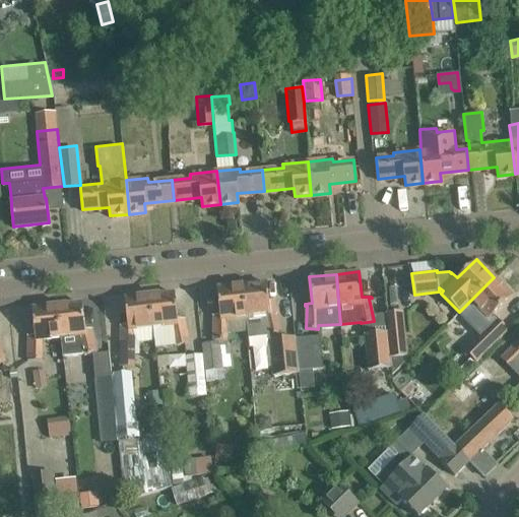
[(494,277),(459,312),(458,313),(479,334),(464,349),(475,361),(507,328),(493,314),(511,295),(494,277)]
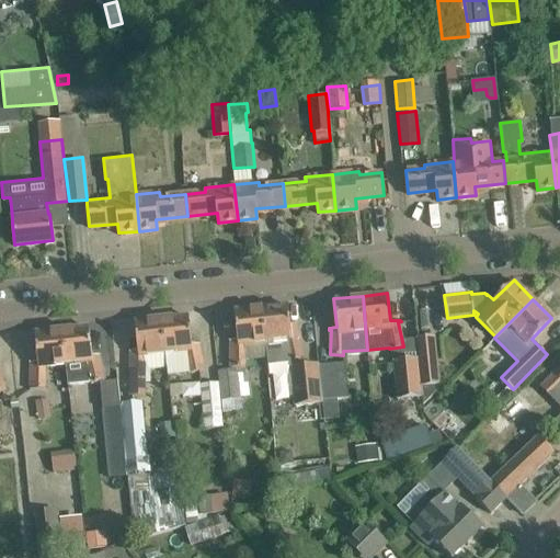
[(287,304),(261,306),(265,342),(286,340),(290,361),(304,357),(300,344),(296,322),(289,323),(287,304)]
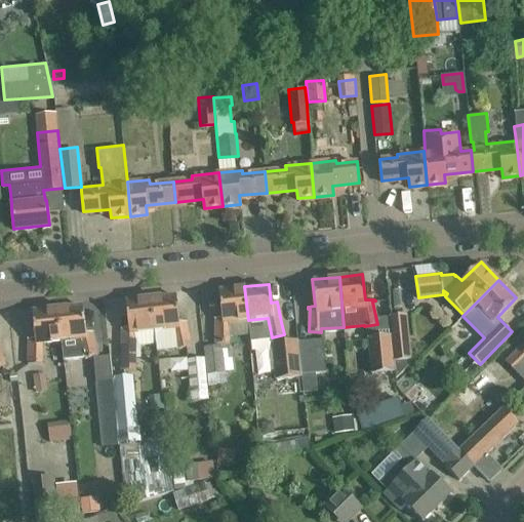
[(248,320),(244,286),(218,289),(222,316),(214,317),(214,319),(216,319),(215,343),(229,343),(230,322),(248,320)]
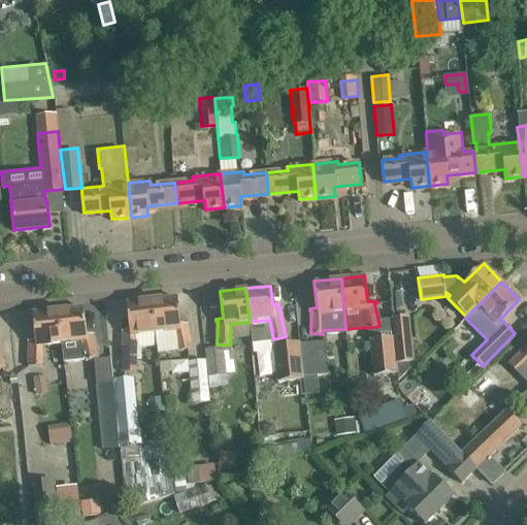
[(188,322),(179,323),(176,296),(152,298),(156,332),(158,352),(179,350),(192,348),(187,324),(189,323),(188,322)]
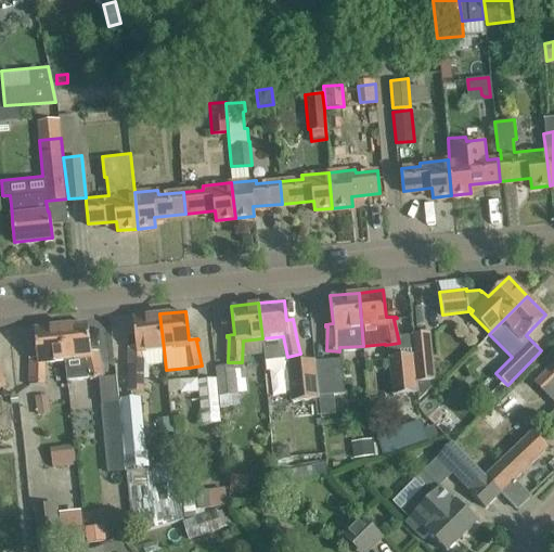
[(164,349),(159,313),(132,317),(136,345),(128,346),(128,348),(130,348),(127,389),(141,390),(144,351),(164,349)]
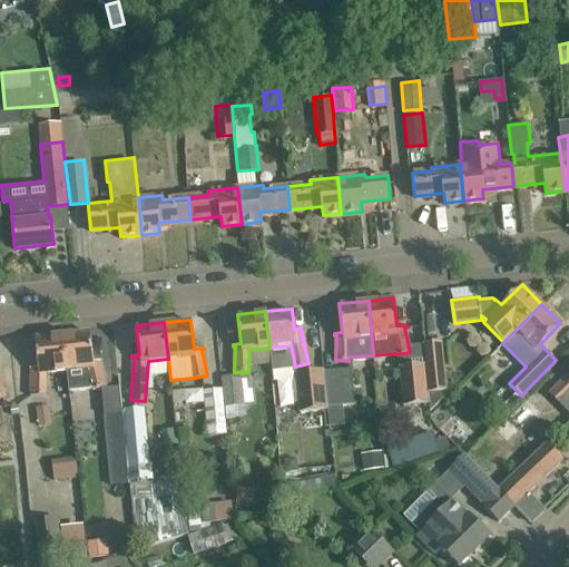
[(92,389),(106,385),(100,361),(102,361),(102,359),(92,360),(89,331),(61,334),(68,390),(91,388),(92,389)]
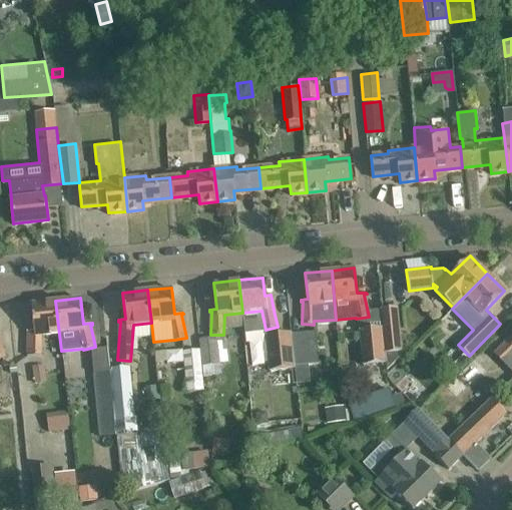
[(59,333),(55,301),(31,303),(34,329),(26,330),(26,332),(29,332),(27,354),(39,355),(42,335),(59,333)]
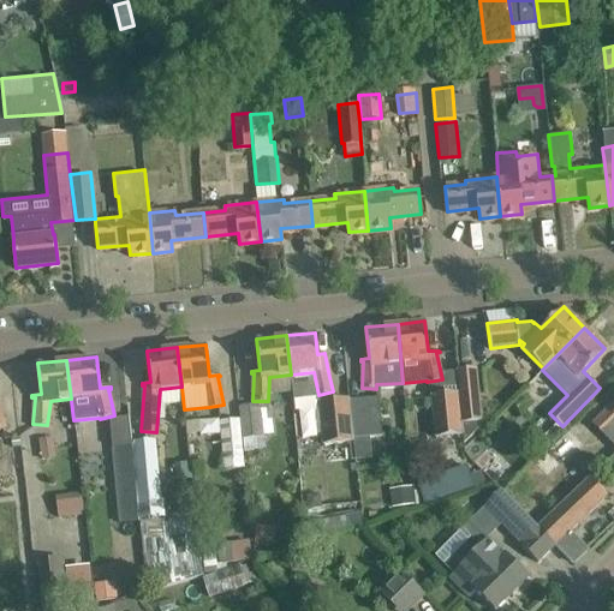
[(463,432),(464,441),(482,424),(476,366),(457,369),(459,390),(463,432)]
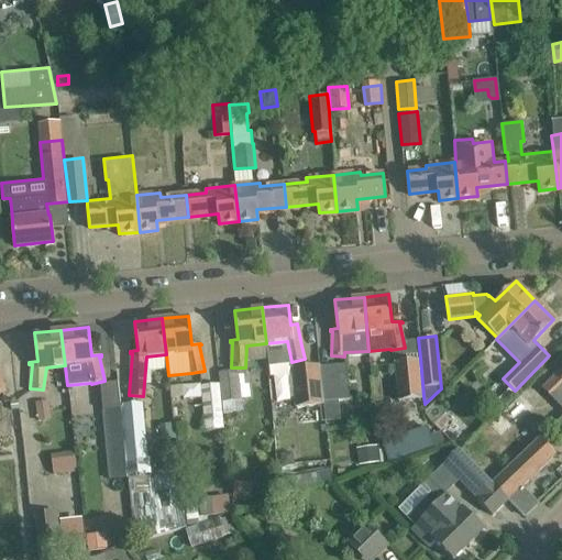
[(423,396),(420,358),(394,361),(397,399),(423,396)]
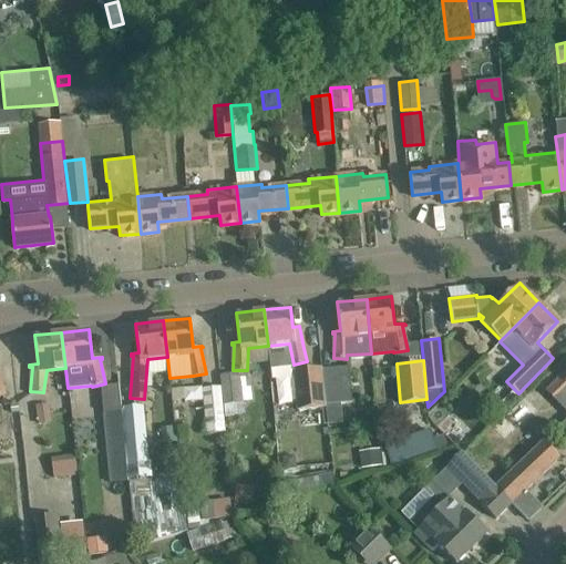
[(349,365),(322,367),(326,402),(352,400),(349,365)]
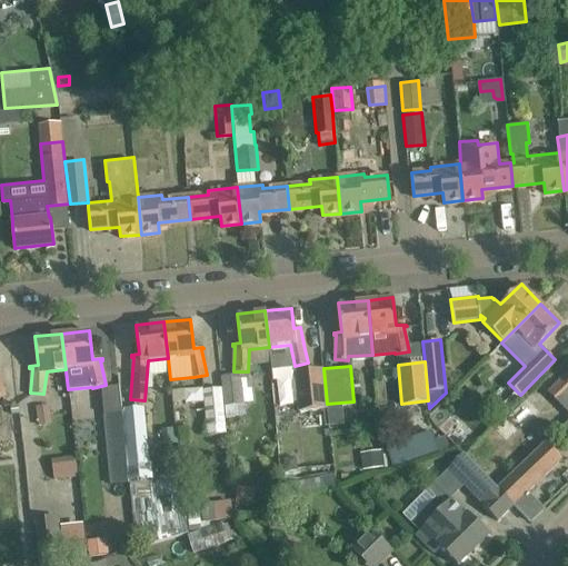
[(327,404),(324,368),(324,367),(294,370),(298,410),(324,407),(327,407),(327,404)]
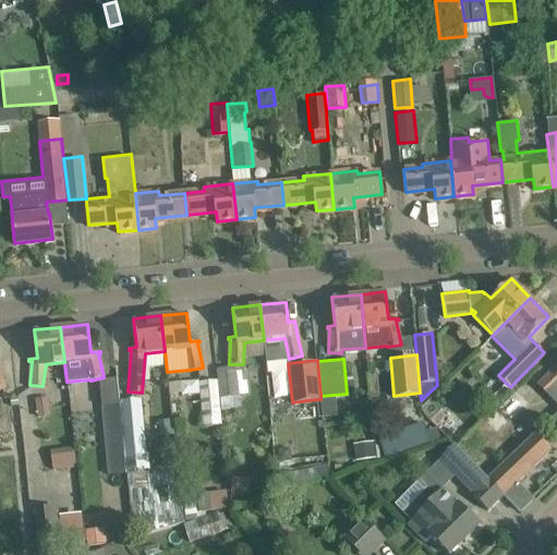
[(556,365),(539,384),(548,394),(556,402),(556,365)]
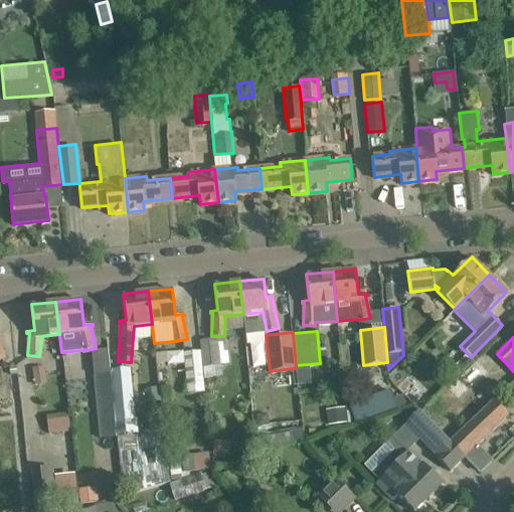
[(200,339),(203,377),(212,376),(212,374),(221,374),(217,338),(200,339)]
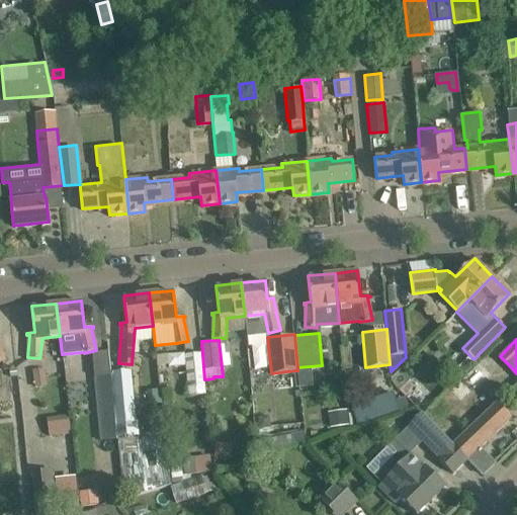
[(185,353),(189,394),(205,393),(201,351),(185,353)]
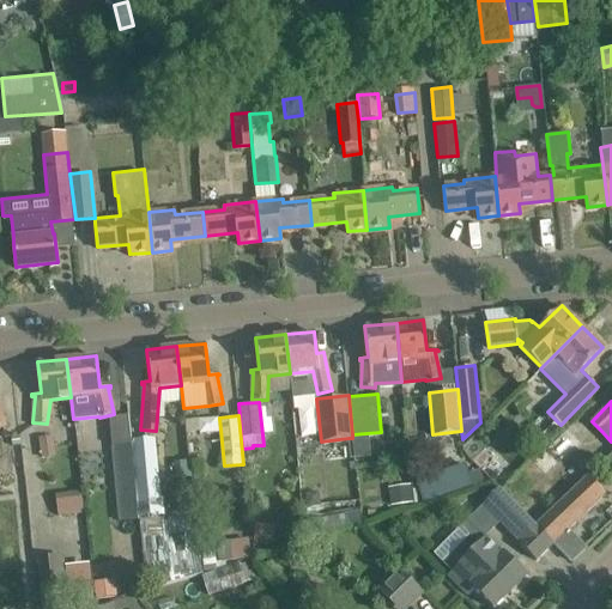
[(199,418),(186,419),(187,431),(200,430),(199,418)]
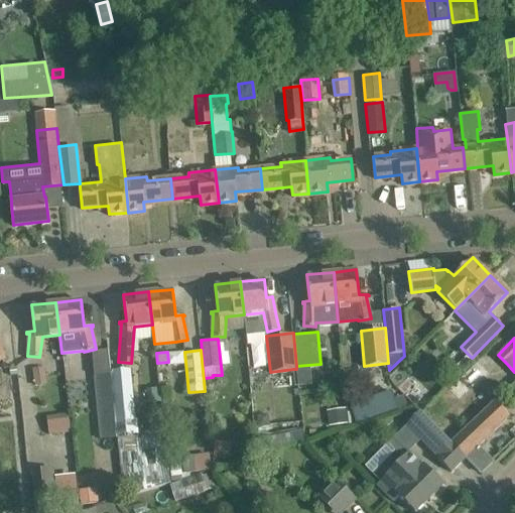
[(478,359),(460,375),(471,387),(489,371),(478,359)]
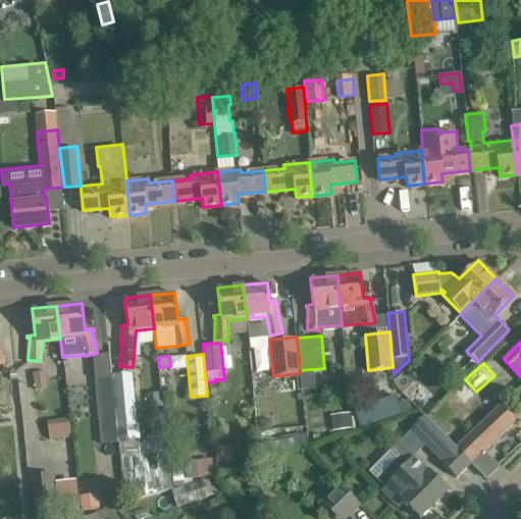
[(112,369),(118,438),(138,436),(132,367),(112,369)]
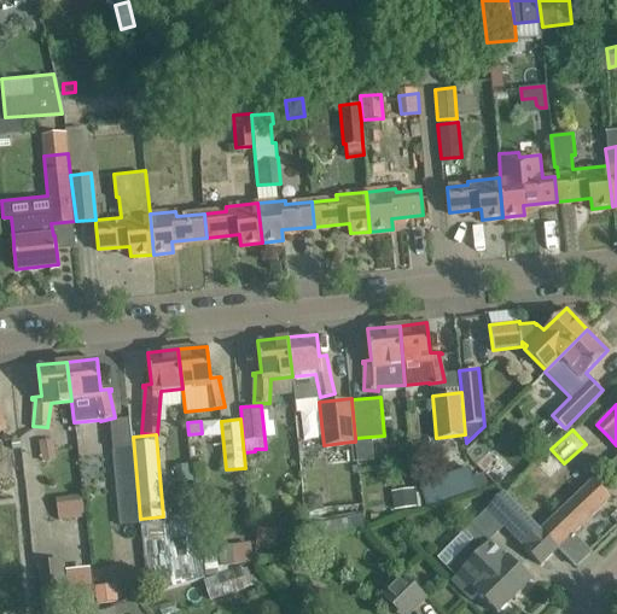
[(131,437),(112,438),(120,522),(138,521),(131,437)]
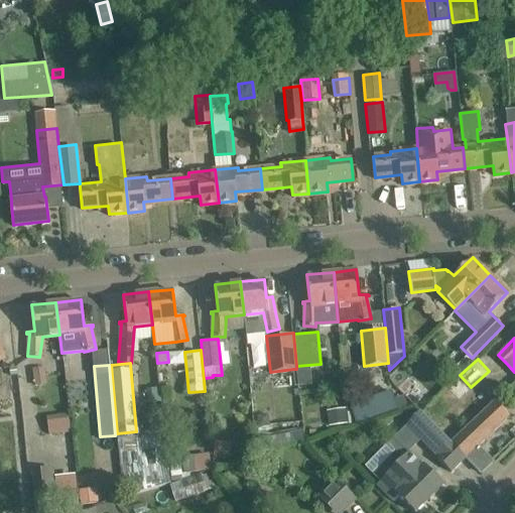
[(16,366),(8,366),(9,374),(17,373),(16,366)]
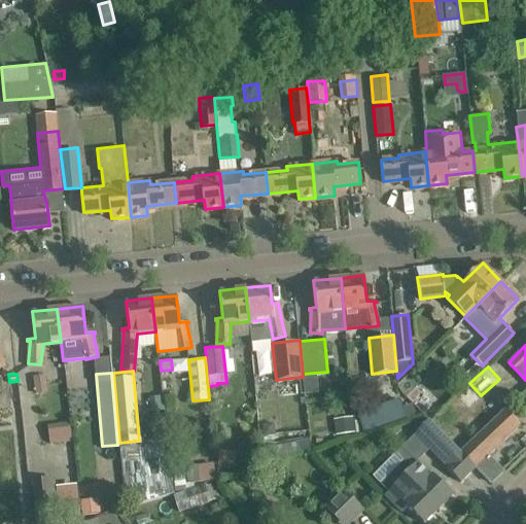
[(400,399),(358,414),(363,430),(406,416),(400,399)]
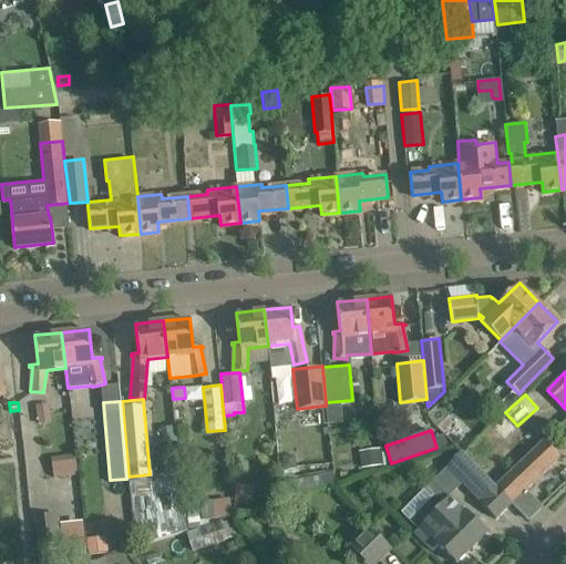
[(511,502),(543,471),(559,455),(544,439),(494,484),(511,502)]
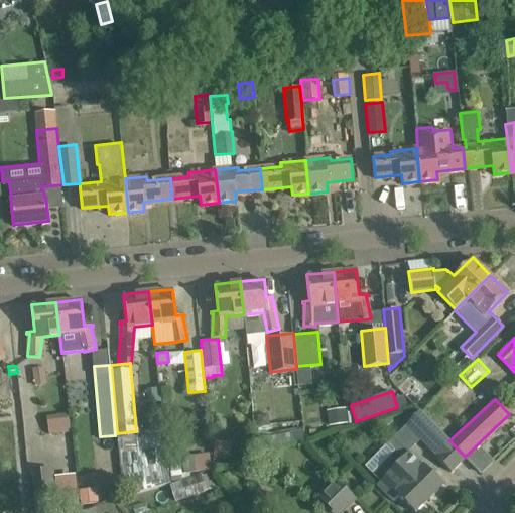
[(449,443),(417,411),(405,424),(436,456),(434,457),(451,473),(465,459),(449,443)]
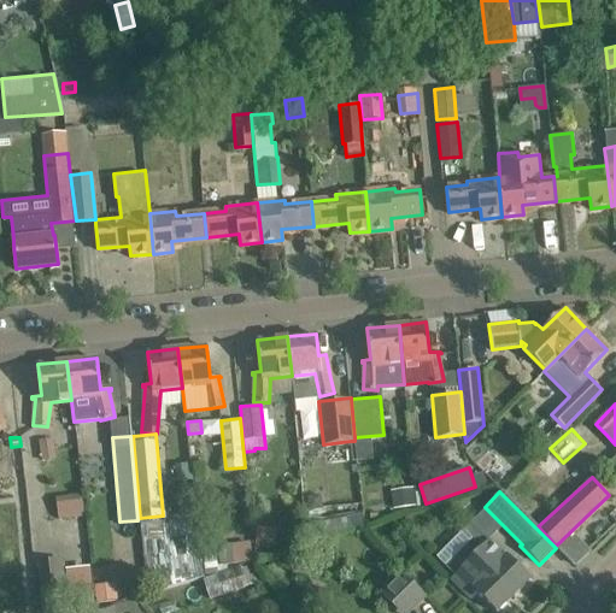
[(80,496),(53,497),(53,516),(81,514),(80,496)]
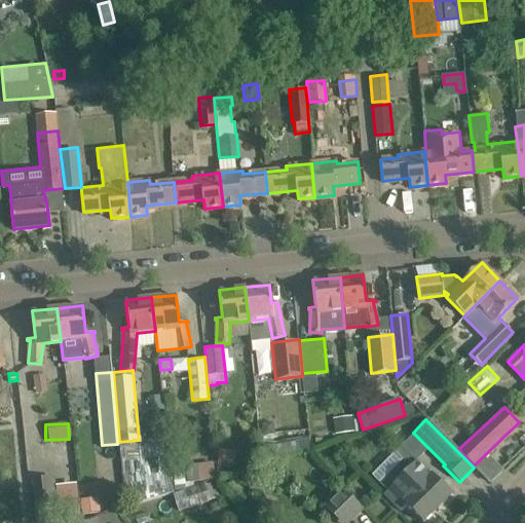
[(378,482),(402,458),(395,450),(371,474),(378,482)]
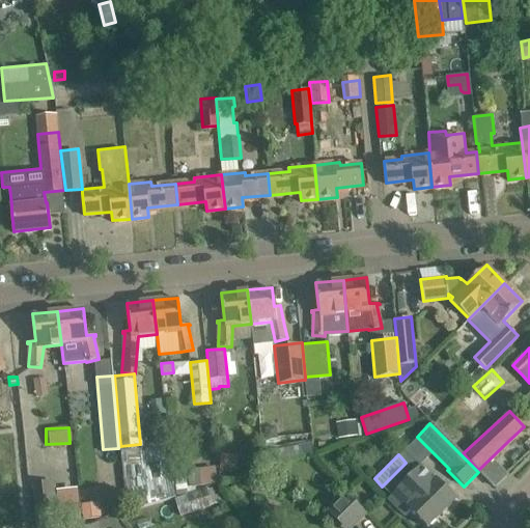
[(215,465),(199,467),(201,484),(218,482),(215,465)]
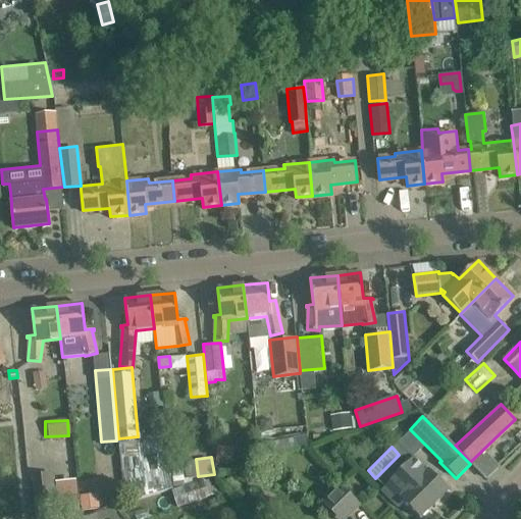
[(389,481),(381,489),(397,504),(402,499),(405,501),(419,515),(446,488),(431,474),(429,472),(427,473),(413,458),(389,481)]
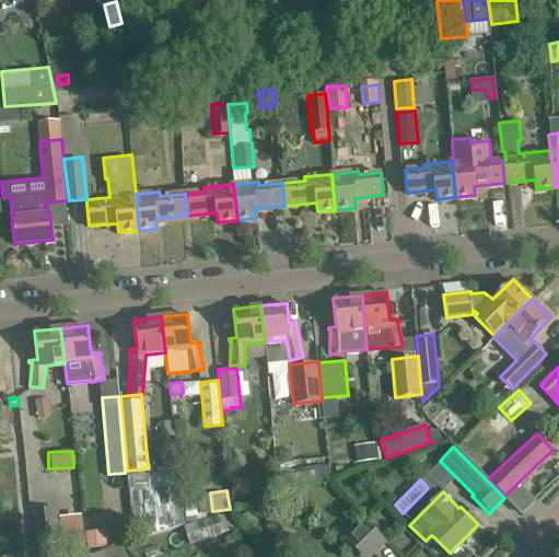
[(196,500),(185,501),(186,515),(197,514),(196,500)]
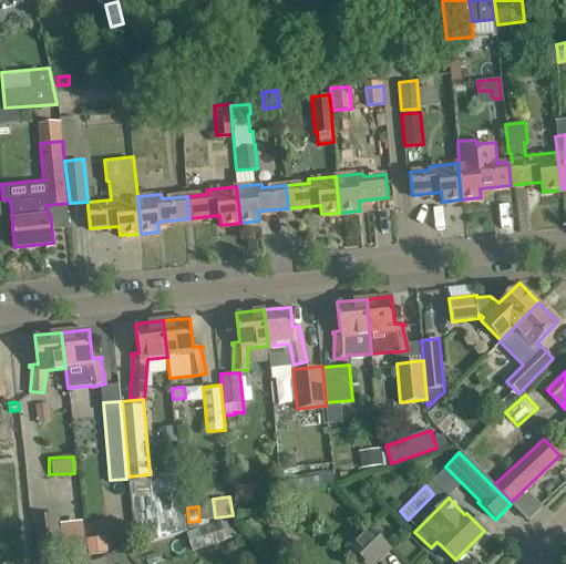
[(33,514),(39,554),(39,563),(65,563),(59,511),(33,514)]
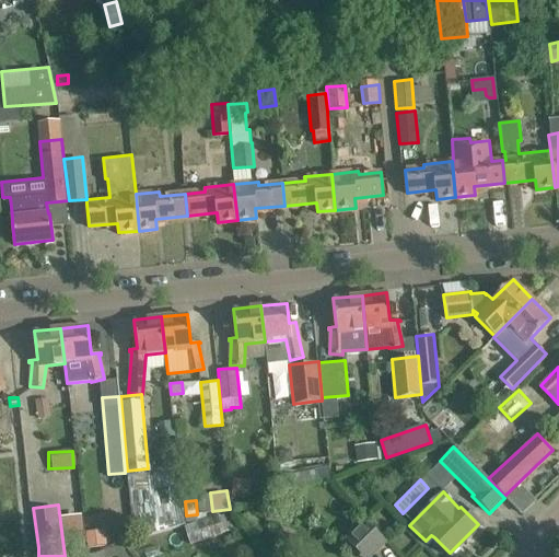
[(219,513),(184,524),(190,543),(224,532),(219,513)]
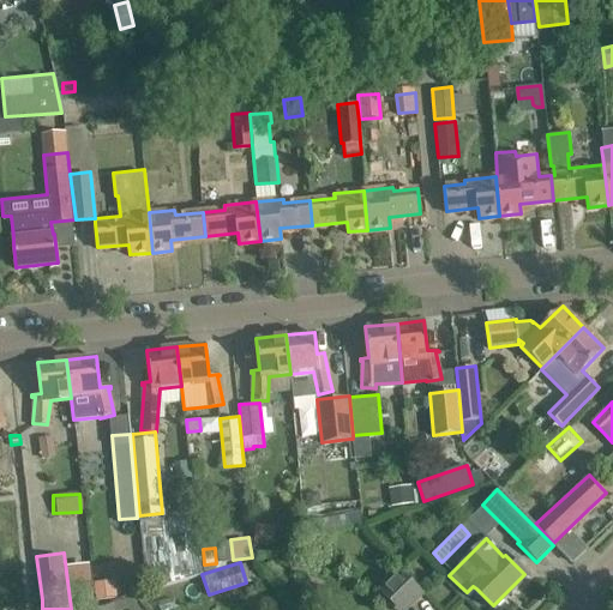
[(398,567),(379,587),(401,609),(403,609),(422,592),(398,567)]
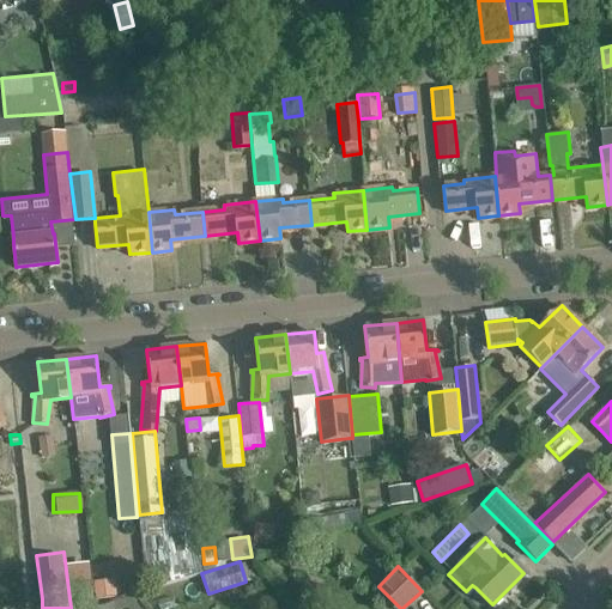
[(113,579),(94,580),(95,597),(114,595),(113,579)]
